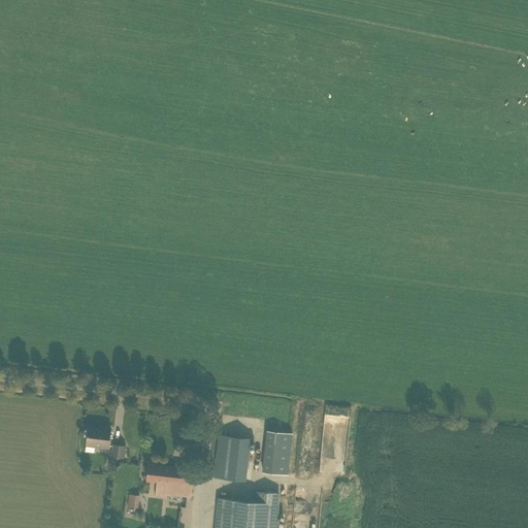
[(351,405),(326,403),(321,470),(345,471),(351,405)]
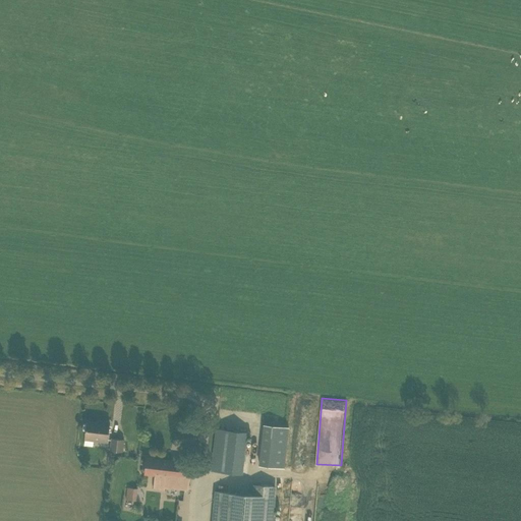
[(100,423),(87,421),(84,439),(107,442),(109,422),(100,421),(100,423)]
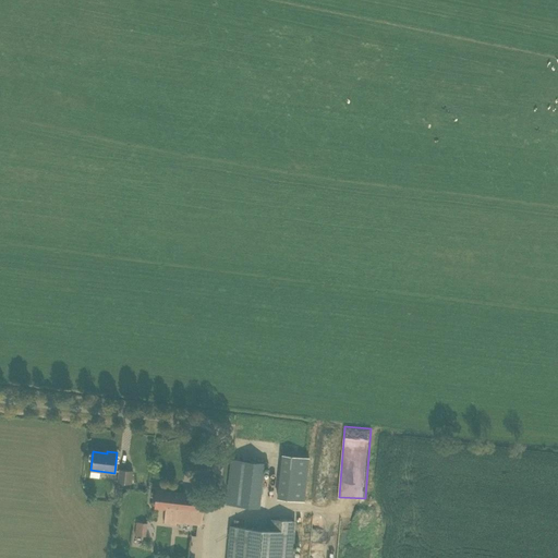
[(283,453),(279,497),(306,500),(311,457),(283,453)]
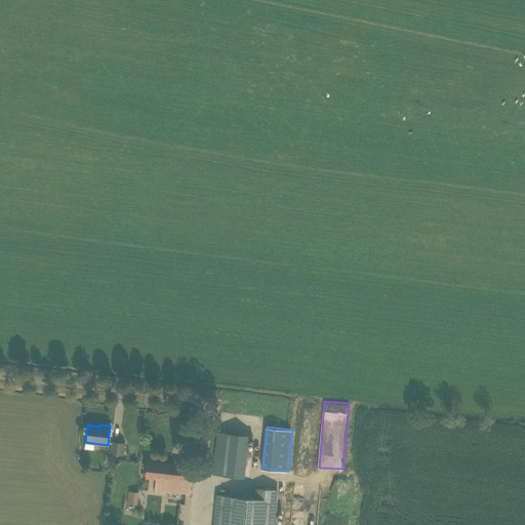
[(242,477),(247,436),(217,432),(213,474),(242,477)]
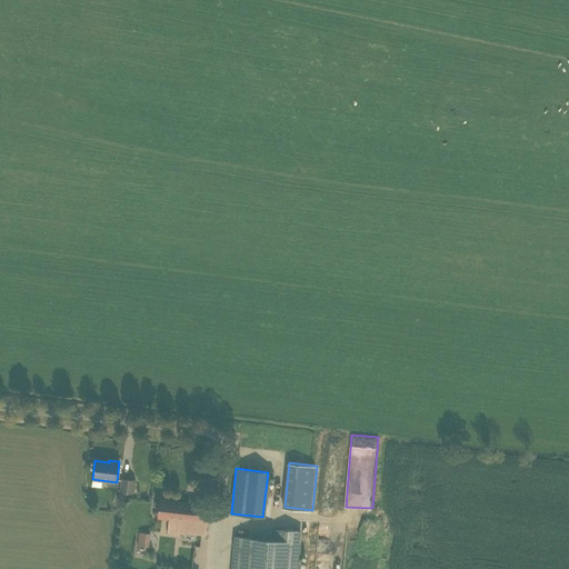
[(135,480),(121,478),(120,491),(133,493),(135,480)]
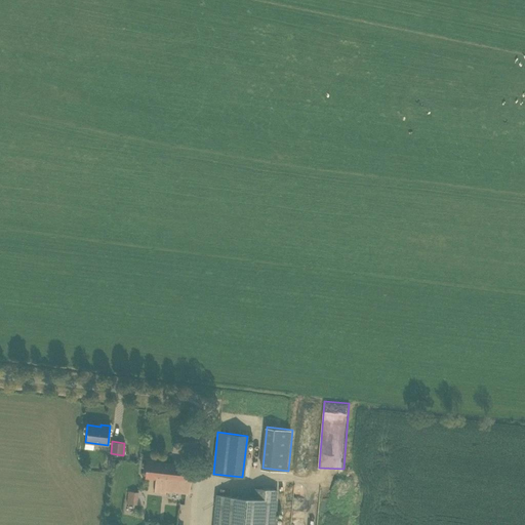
[(166,491),(190,493),(193,466),(147,460),(146,478),(156,479),(154,492),(166,494),(166,491)]
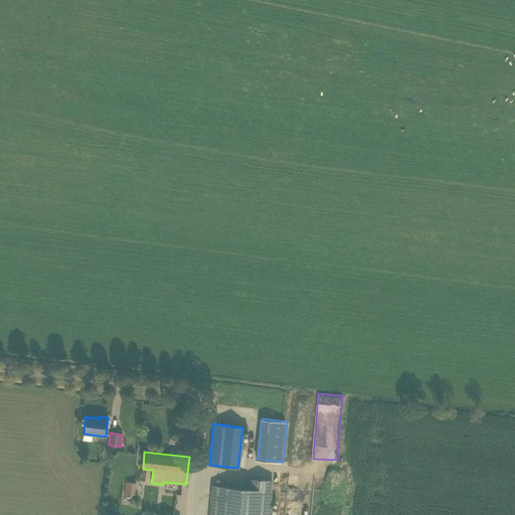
[(268,514),(272,480),(249,479),(248,488),(212,485),(209,514),(268,514)]
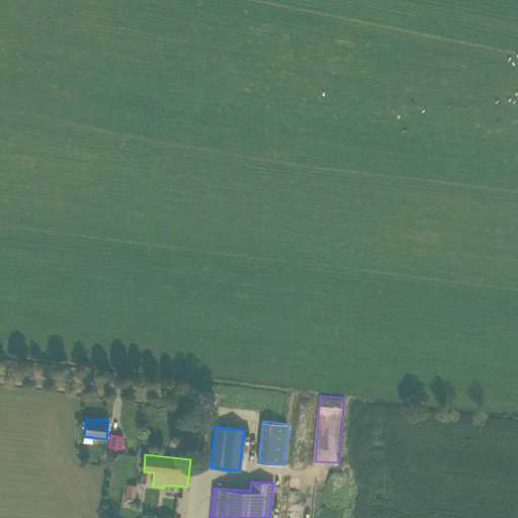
[(132,496),(138,497),(138,484),(126,484),(126,495),(123,494),(122,507),(132,507),(132,496)]
